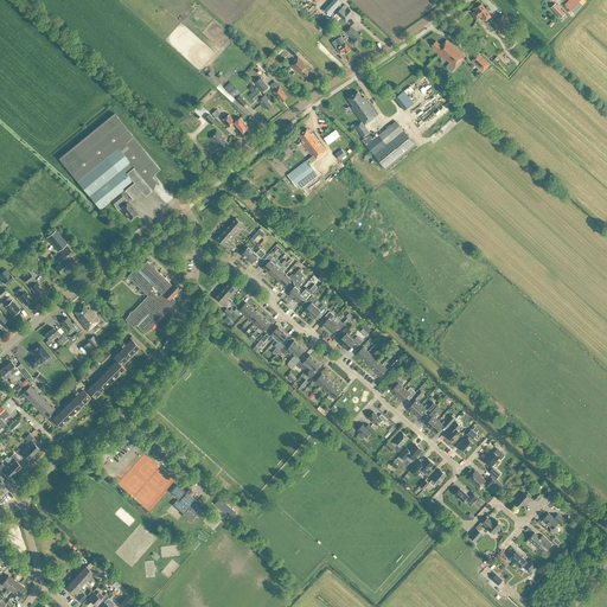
[(331,14),(343,1),(342,0),(332,0),(325,8),(331,14)]
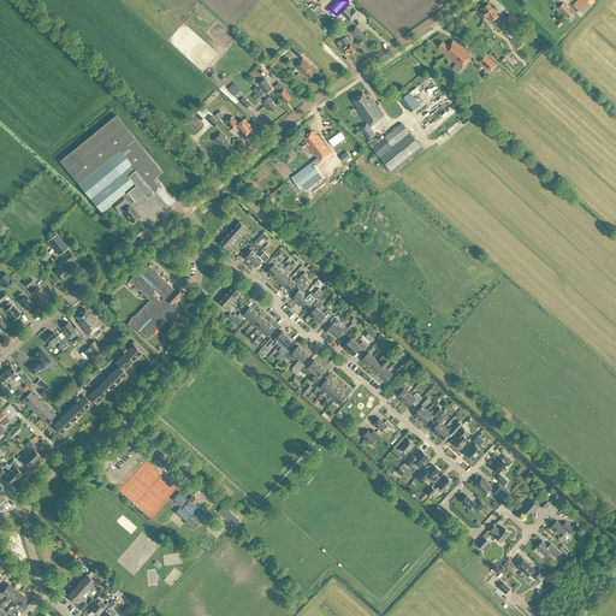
[(582,13),(594,1),(592,0),(581,0),(575,7),(582,13)]
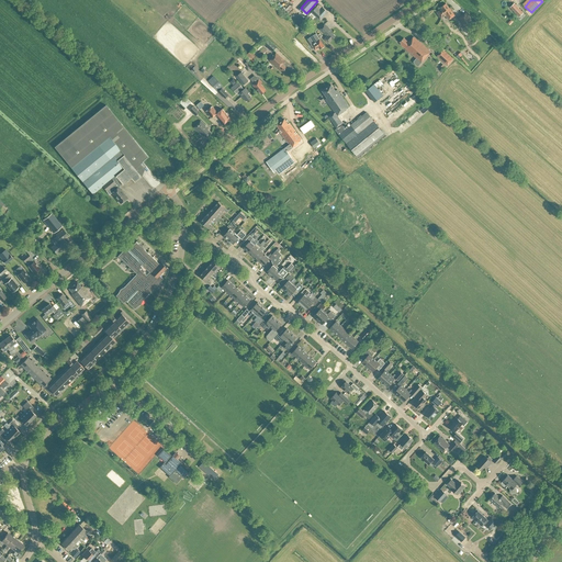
[(446,15),(449,20),(456,15),(452,11),(451,11),(446,3),(440,7),(441,9),(437,12),(441,19),(446,15)]
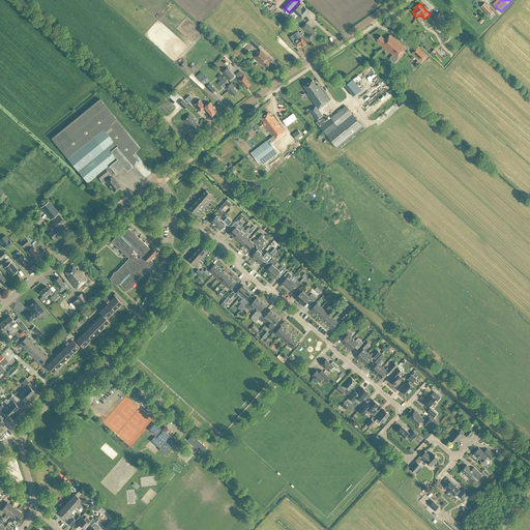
[(490,16),(493,12),(484,3),(481,6),(490,16)]
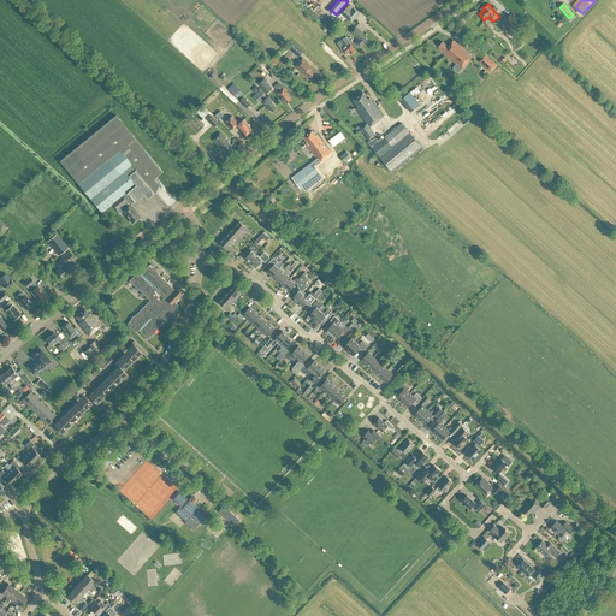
[(350,11),(347,7),(342,13),(351,23),(360,13),(354,9),(350,11)]
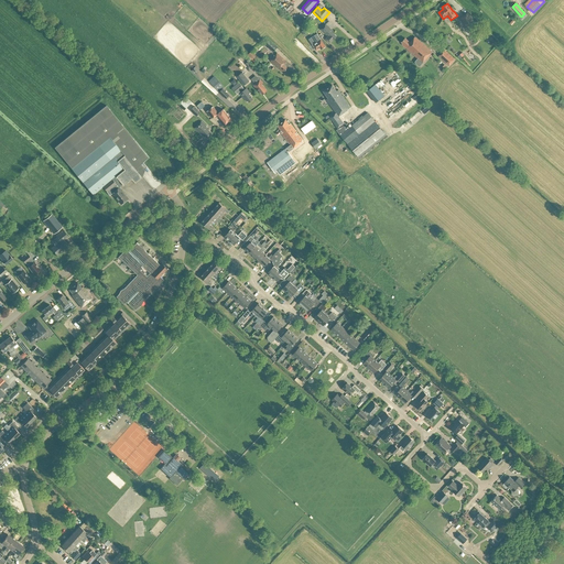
[(461,18),(468,29),(475,24),(467,13),(461,18)]
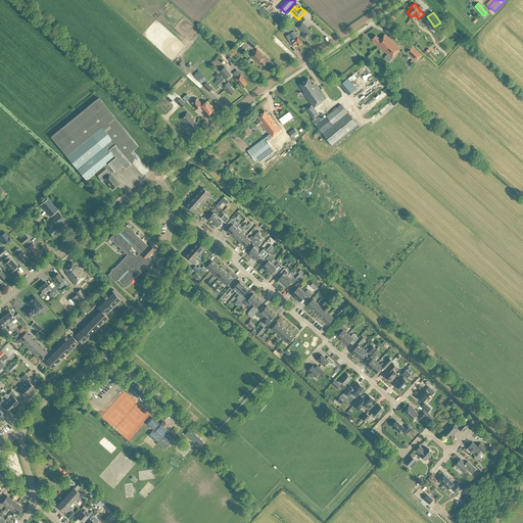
[(306,40),(313,34),(308,30),(310,29),(302,22),(298,28),(304,34),(302,36),(306,40)]
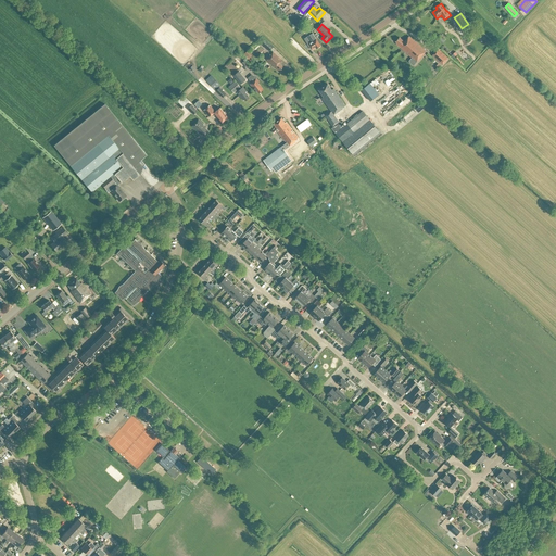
[(317,48),(320,46),(313,34),(310,36),(313,40),(308,43),(312,49),(316,47),(317,48)]
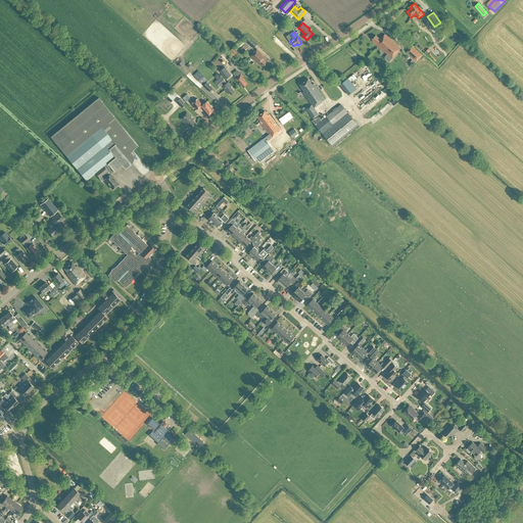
[(400,48),(385,34),(380,39),(376,35),(372,39),(374,40),(373,41),(387,54),(384,58),(388,61),(400,48)]
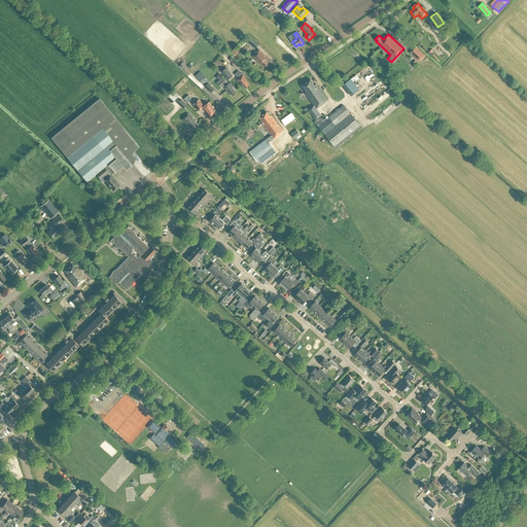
[(255,48),(258,44),(248,36),(245,39),(255,48)]
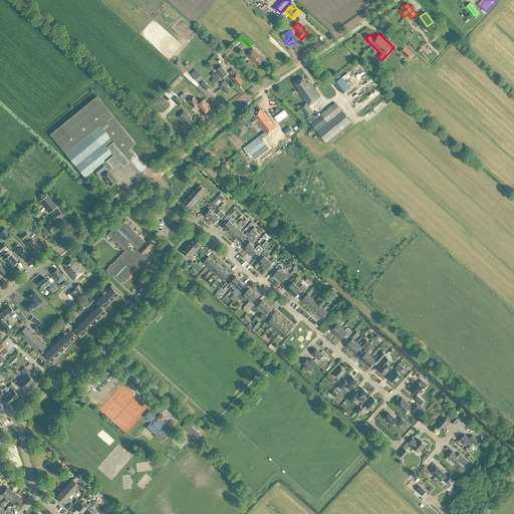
[(409,60),(415,54),(406,45),(400,51),(409,60)]
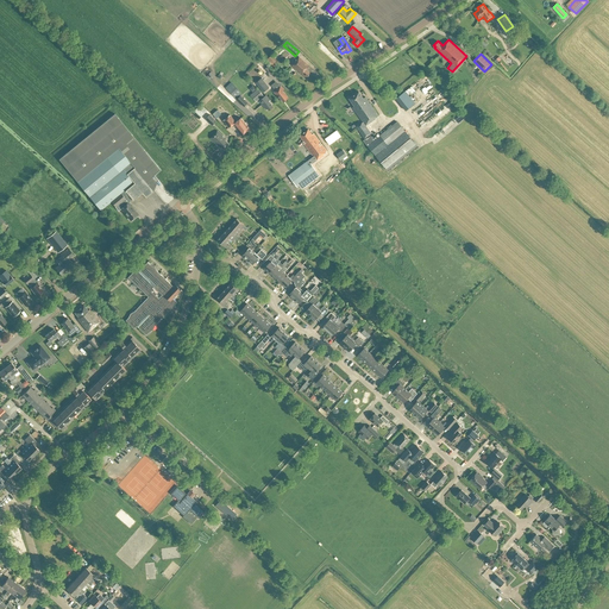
[(276,61),(271,55),(267,60),(272,64),(276,61)]
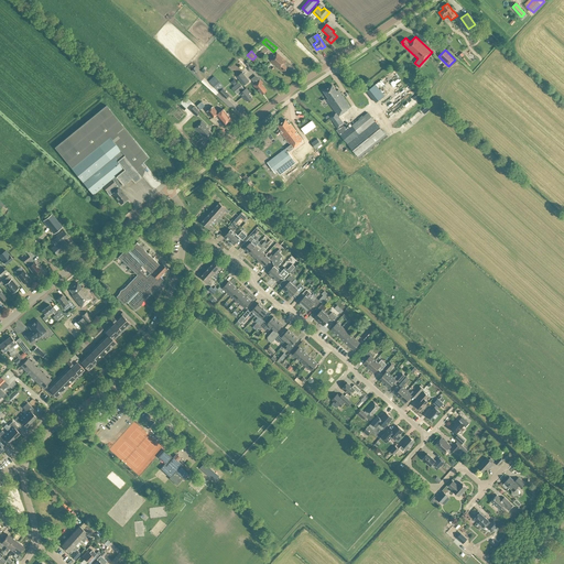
[(285,72),(288,68),(284,65),(286,62),(277,53),(270,61),(282,72),(283,71),(285,72)]
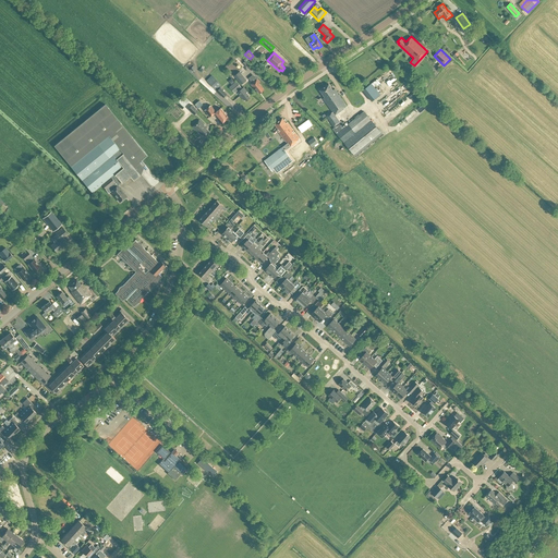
[(241,85),(246,81),(240,71),(234,75),(241,85)]
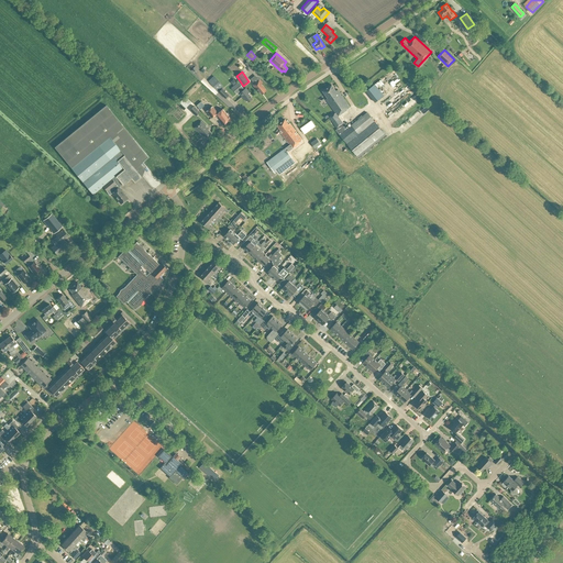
[(257,78),(255,75),(251,79),(254,84),(253,85),(257,91),(258,90),(262,95),(267,90),(262,84),(262,83),(258,77),(257,78)]
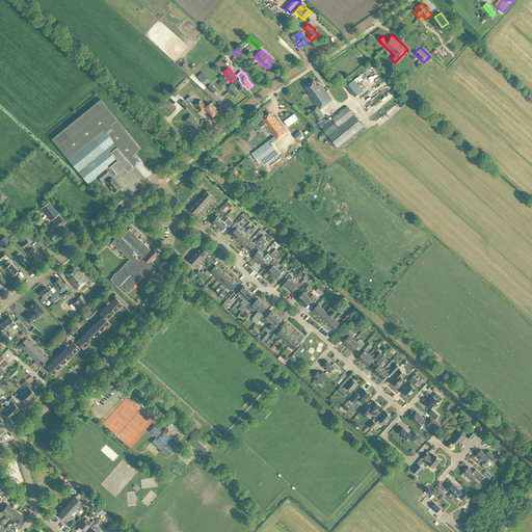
[(231,85),(225,78),(218,83),(220,86),(221,85),(223,88),(225,86),(227,87),(227,88),(233,96),(234,95),(235,97),(239,92),(235,88),(236,87),(233,83),(231,85)]
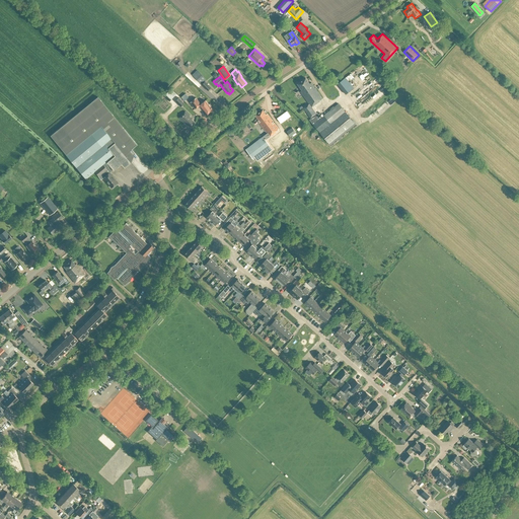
[(354,87),(346,77),(338,84),(346,94),(354,87)]
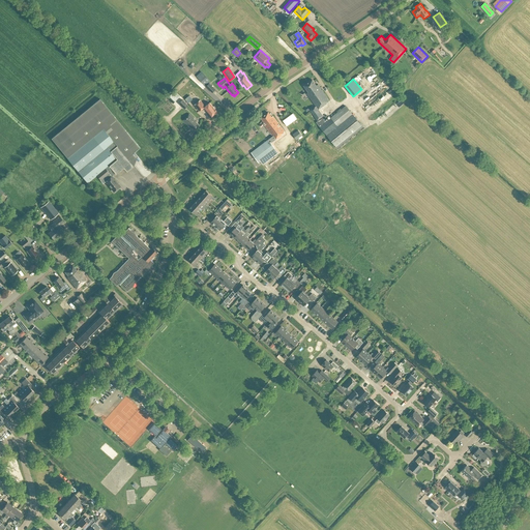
[(209,84),(205,80),(202,82),(206,86),(206,87),(212,93),(215,89),(209,83),(209,84)]
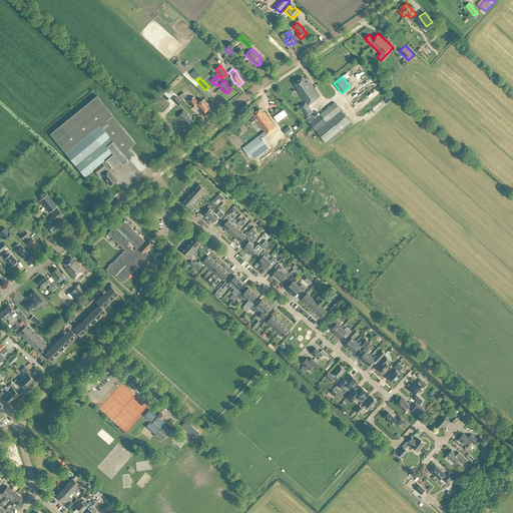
[(303,77),(295,83),(299,89),(297,90),(306,103),(308,106),(309,106),(319,98),(308,82),(307,83),(303,77)]
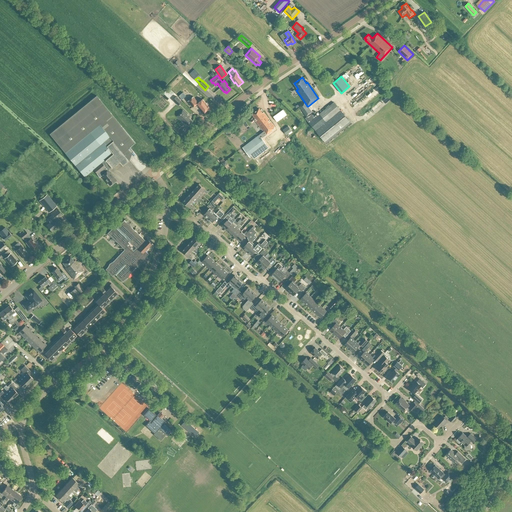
[(129,161),(122,153),(134,143),(96,96),(49,133),(65,153),(84,176),(93,169),(99,176),(101,175),(104,179),(105,178),(110,185),(116,180),(107,170),(111,167),(111,168),(119,161),(122,166),(129,161)]
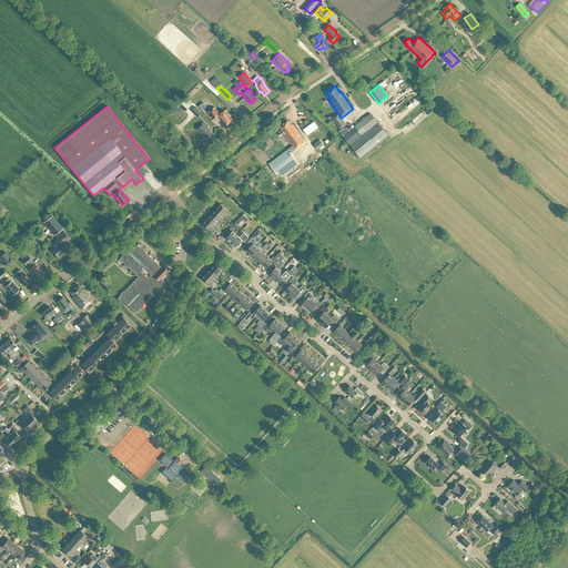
[(198,118),(202,113),(195,107),(192,111),(198,118)]
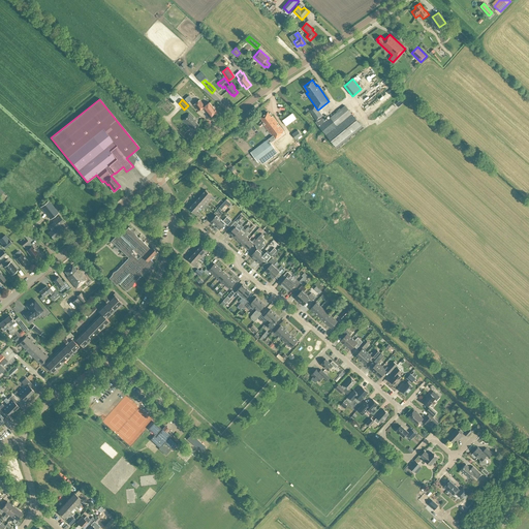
[(205,105),(200,100),(194,104),(199,111),(204,107),(211,117),(217,112),(210,102),(205,105)]
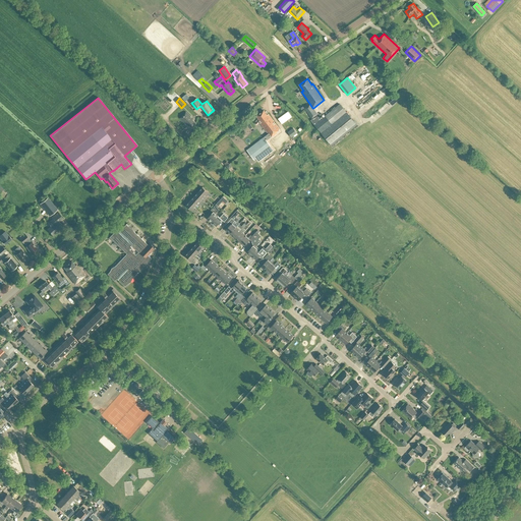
[(312,119),(310,120),(332,146),(357,125),(340,104),(321,119),(321,118),(319,115),(312,119)]
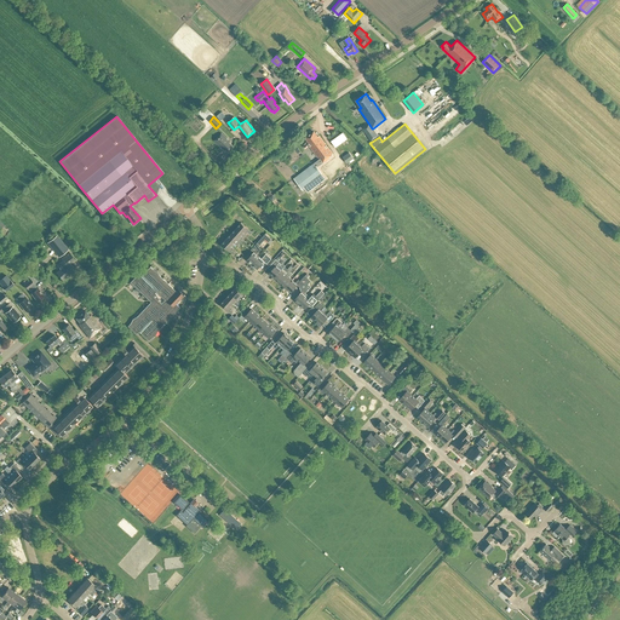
[(369,125),(362,128),(371,141),(378,136),(373,128),(372,128),(369,126),(369,125)]
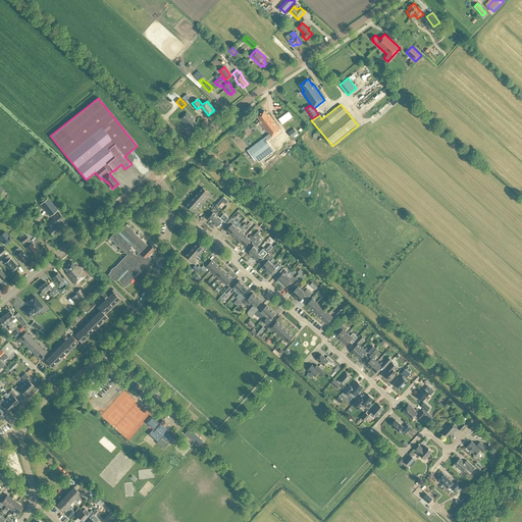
[(268,115),(264,110),(256,116),(260,120),(259,121),(268,134),(247,150),(255,161),(257,159),(259,162),(274,151),(272,148),(267,141),(278,133),(277,132),(280,129),(269,114),(268,115)]
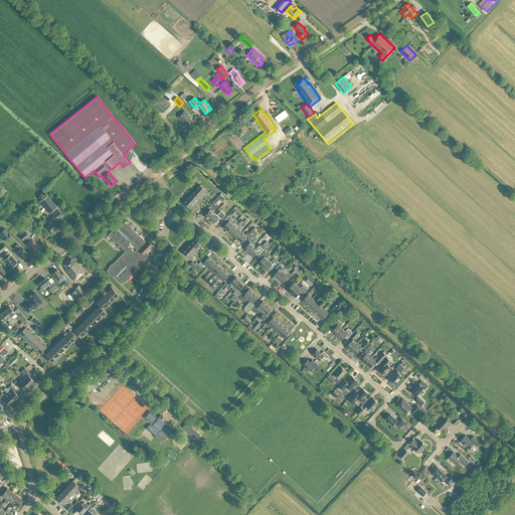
[(189,127),(194,122),(190,118),(191,118),(184,111),(178,118),(185,124),(186,123),(189,127)]
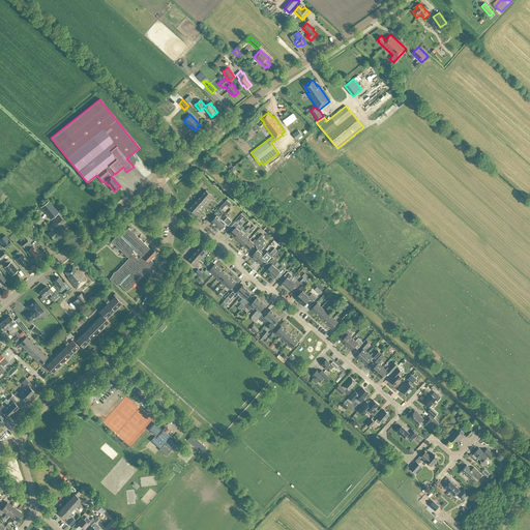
[(297,119),(293,114),(284,121),(287,126),(297,119)]
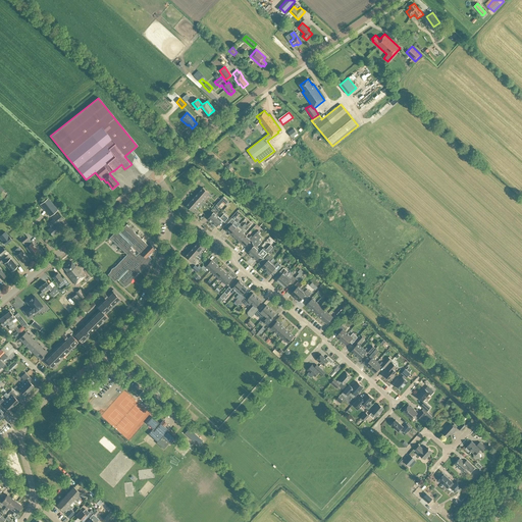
[(224,167),(227,164),(221,158),(218,161),(224,167)]
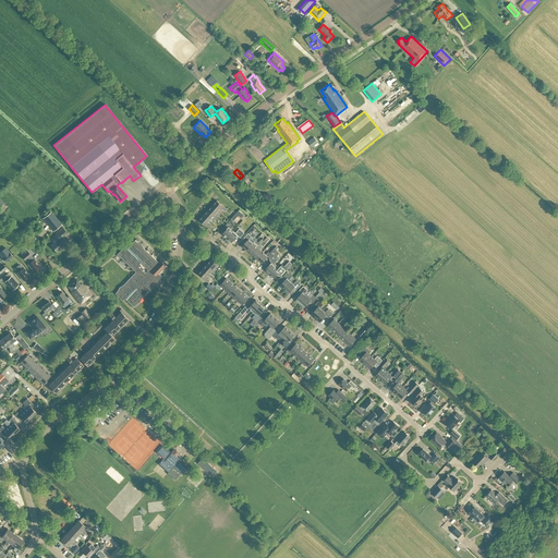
[(213,205),(219,211),(222,208),(225,211),(227,209),(223,206),(217,201),(213,205)]
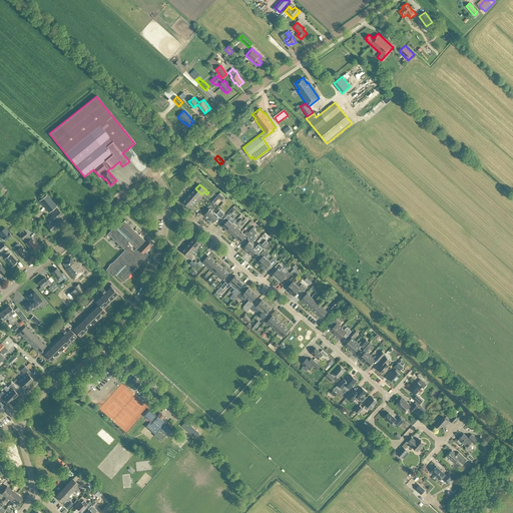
[(199,197),(201,194),(195,188),(191,193),(200,201),(201,199),(199,197)]
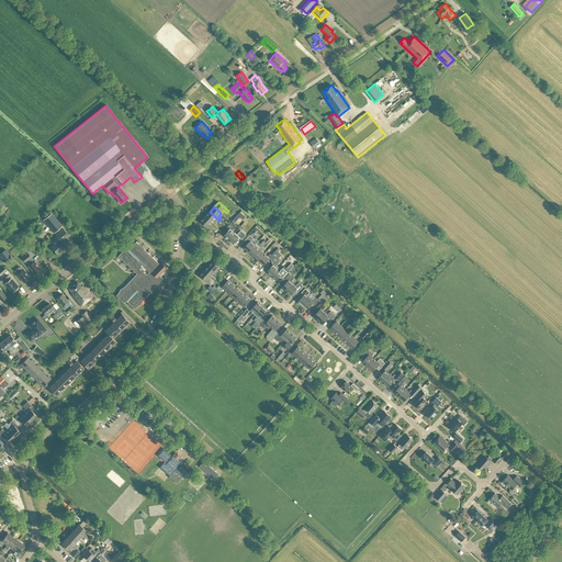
[(217,222),(220,221),(210,212),(205,216),(212,223),(215,220),(217,222)]
